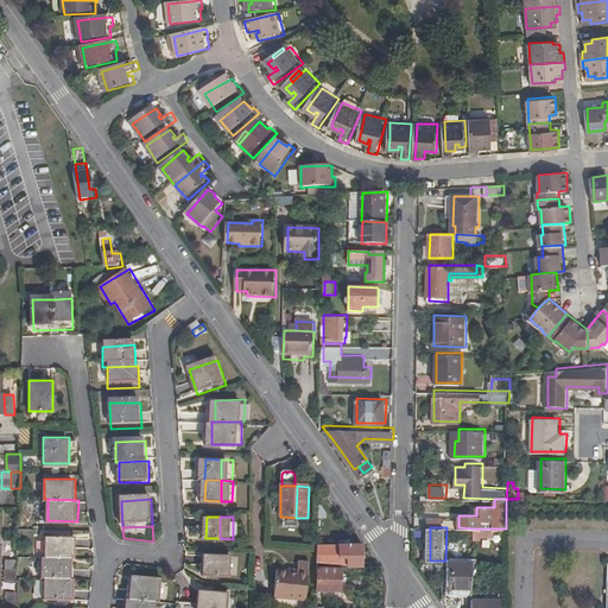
[(48,556),(74,557),(77,557),(77,537),(48,536),(48,556)]
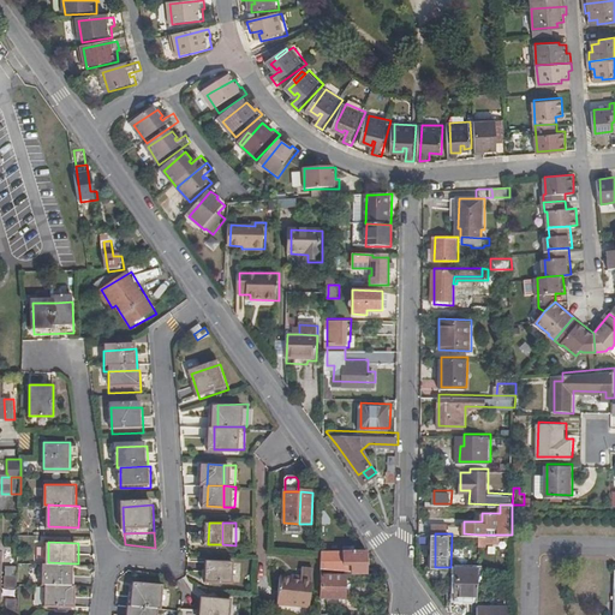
[(368,569),(366,547),(345,548),(324,548),(324,550),(324,555),(324,566),(335,566),(352,567),(352,568),(353,568),(353,571),(368,569)]
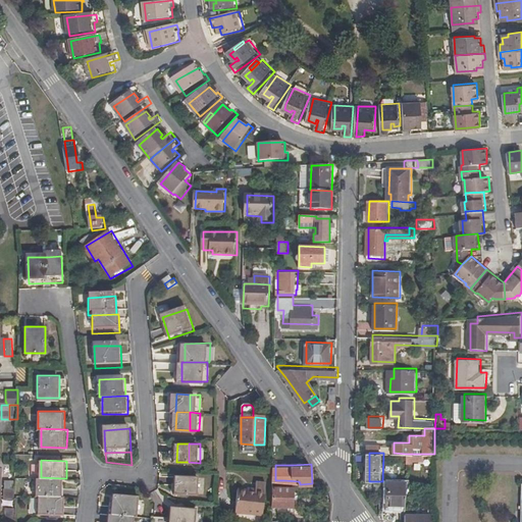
[(188,494),(189,476),(176,476),(176,493),(188,494)]
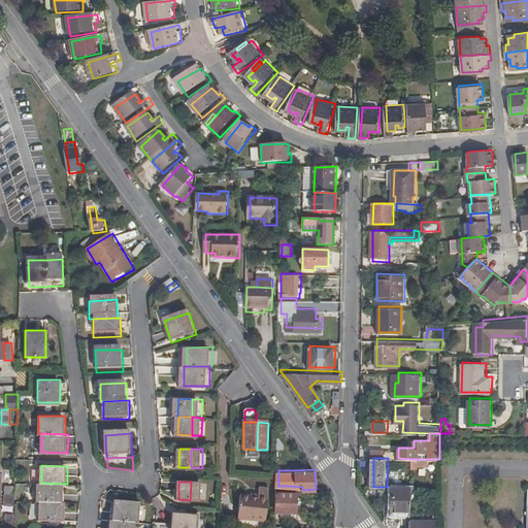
[(202,482),(191,482),(190,500),(202,500),(202,482)]
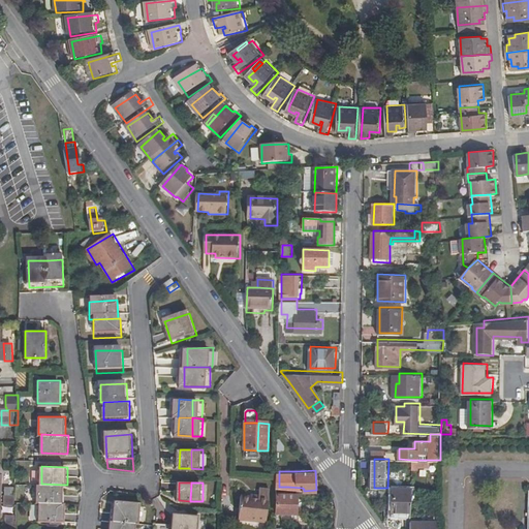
[(64,503),(64,485),(41,484),(38,484),(37,502),(40,502),(64,503)]
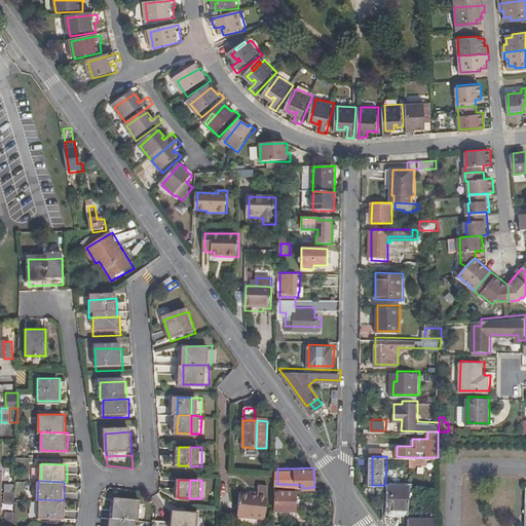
[(268,516),(270,484),(260,484),(259,493),(241,491),(239,514),(268,516)]
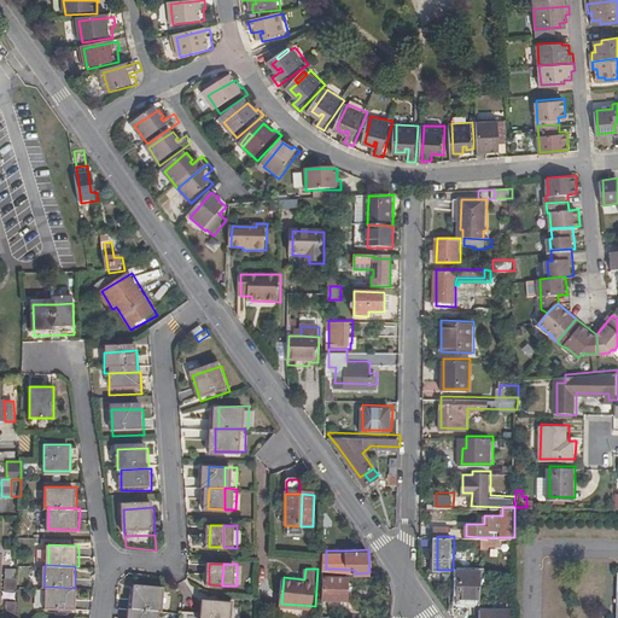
[(482,598),(482,582),(482,570),(460,570),(459,598),(482,598)]
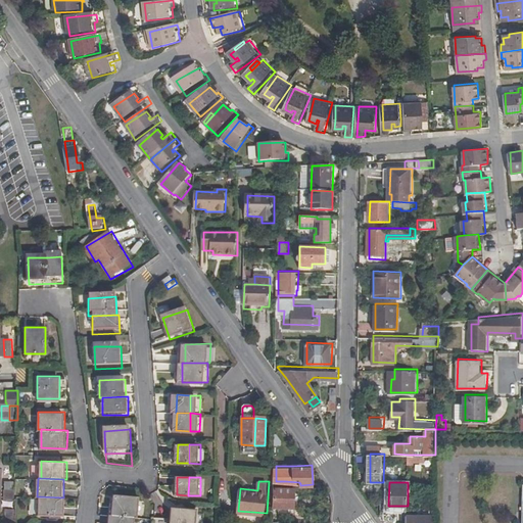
[(276,487),(276,506),(296,506),(295,487),(276,487)]
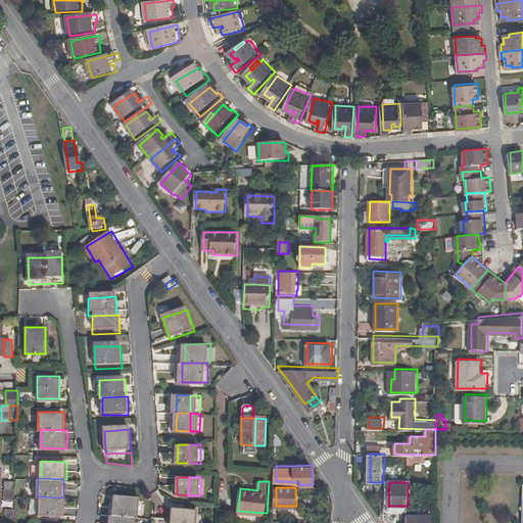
[(16,502),(16,489),(7,489),(6,489),(6,501),(16,502)]
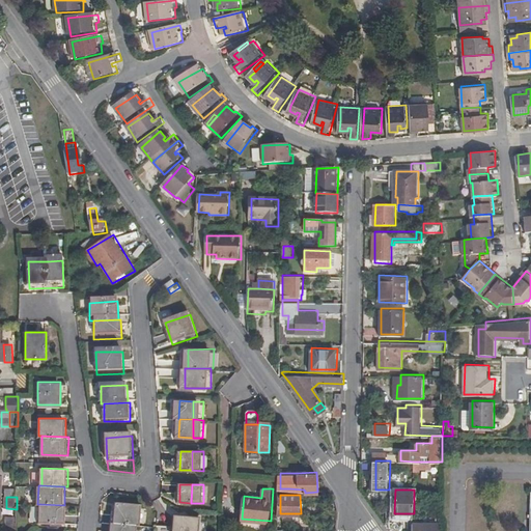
[(67,505),(64,505),(40,504),(40,522),(66,523),(67,505)]
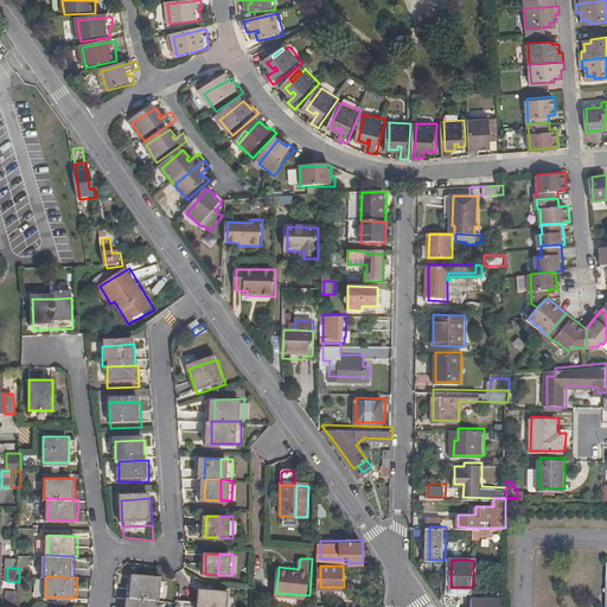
[(133,576),(132,600),(158,602),(161,602),(164,580),(133,576)]
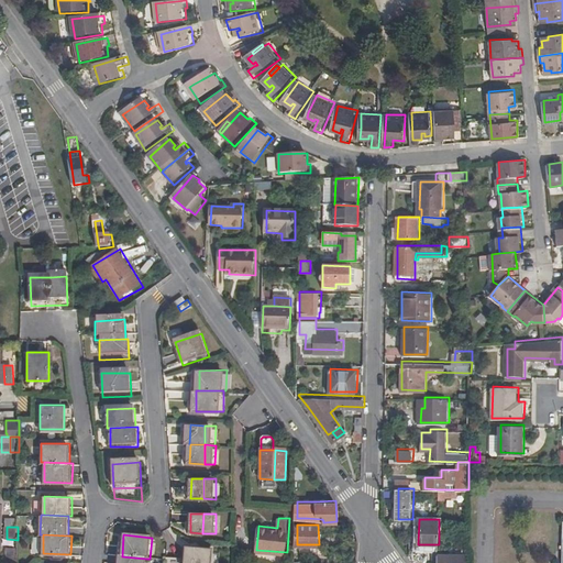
[(184,562),(202,562),(202,547),(186,544),(184,562)]
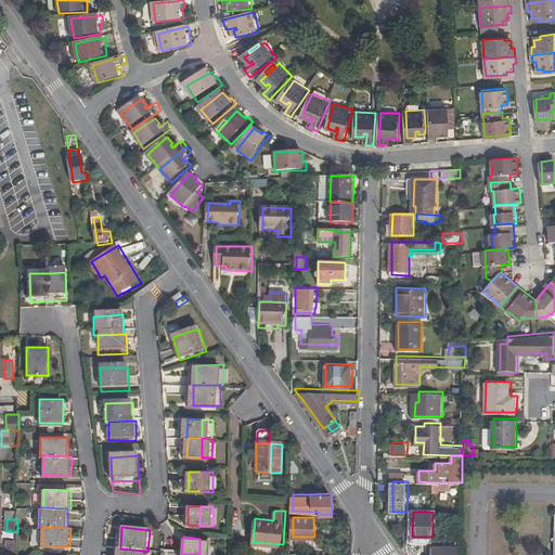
[(199,539),(199,554),(209,554),(210,539),(199,539)]
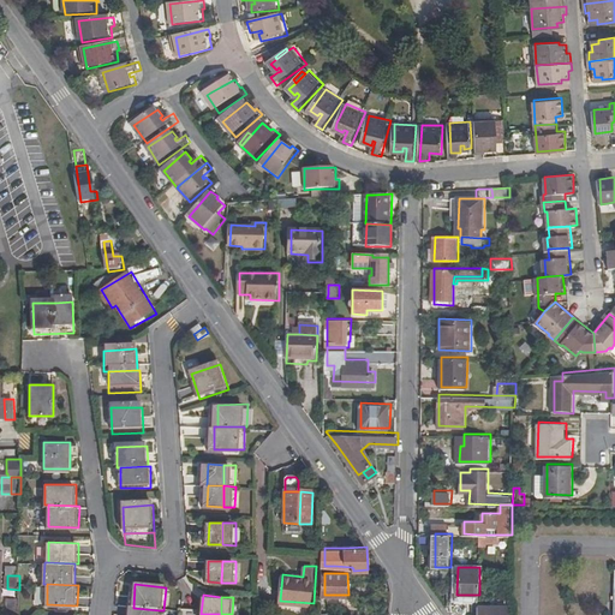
[(18,614),(19,607),(19,599),(9,599),(9,614),(18,614)]
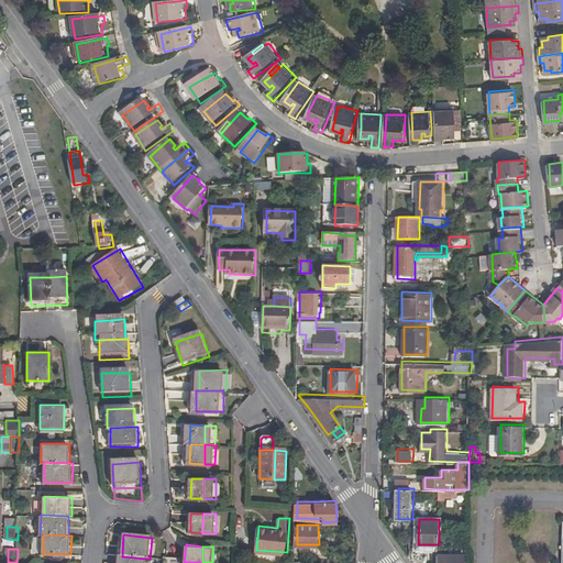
[(438,550),(438,562),(466,562),(466,551),(438,550)]
